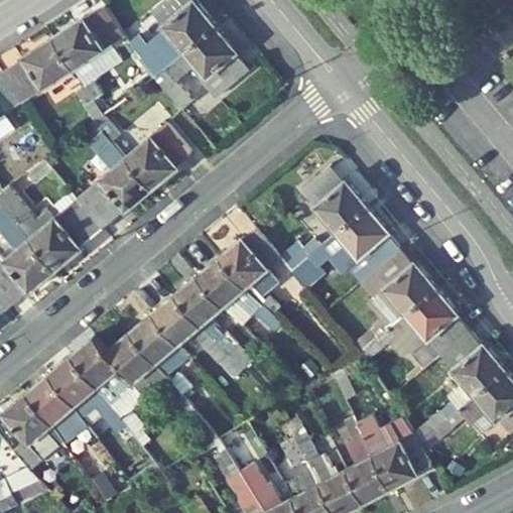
[(153,79),(215,28),(191,0),(190,1),(188,0),(162,0),(149,12),(163,30),(145,45),(138,36),(128,44),(141,65),(153,79)]
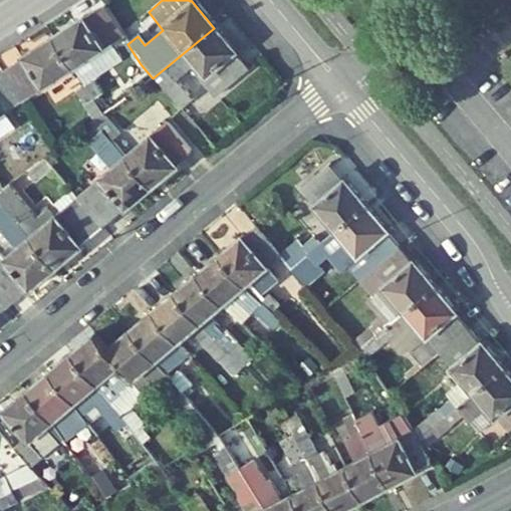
[(110,45),(122,37),(103,7),(82,20),(81,18),(51,38),(71,70),(110,45)]
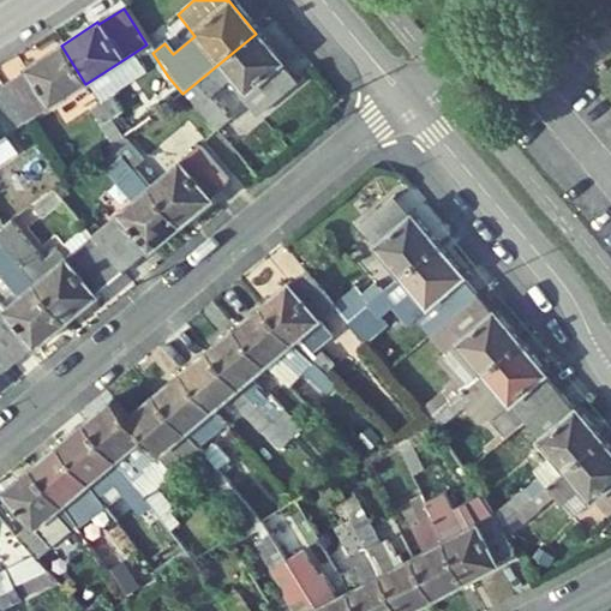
[(256,34),(183,94),(215,133),(228,123),(208,97),(231,78),(244,94),(239,97),(256,117),(295,83),(281,66),(282,65),(256,34)]
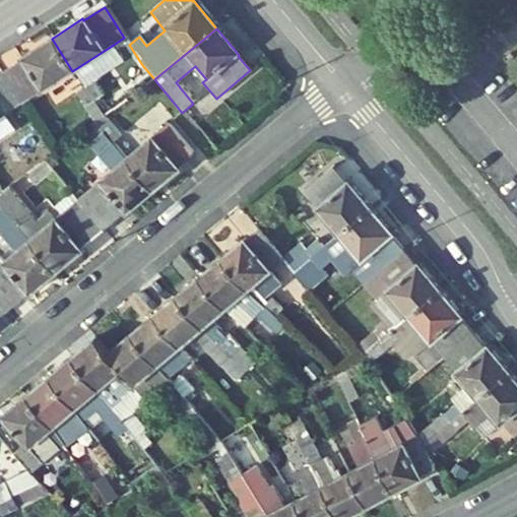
[(72,71),(52,39),(20,59),(21,60),(0,75),(19,106),(72,71)]
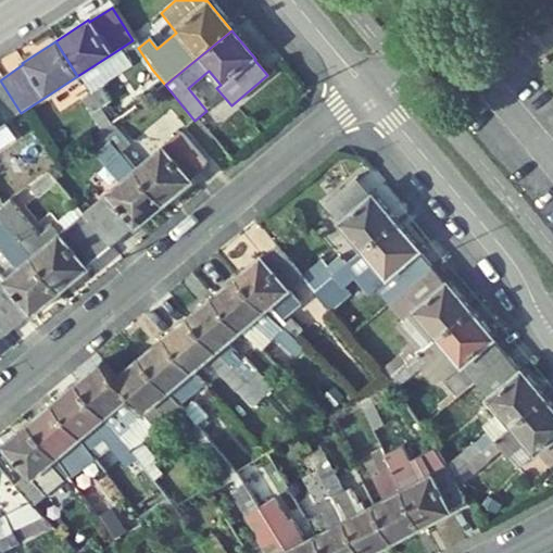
[(130,66),(120,49),(77,76),(89,95),(98,88),(130,66)]
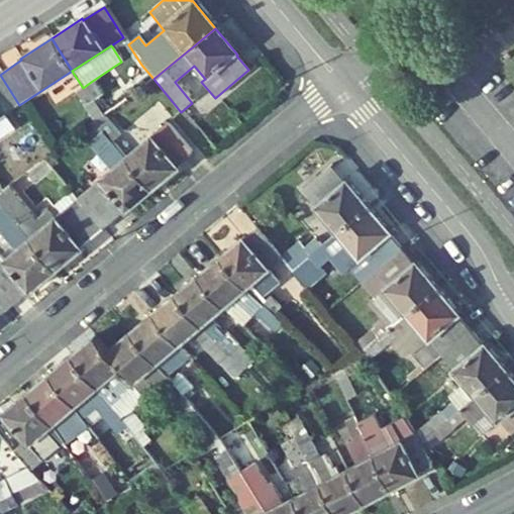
[(0,117),(4,115),(19,105),(0,75),(0,117)]
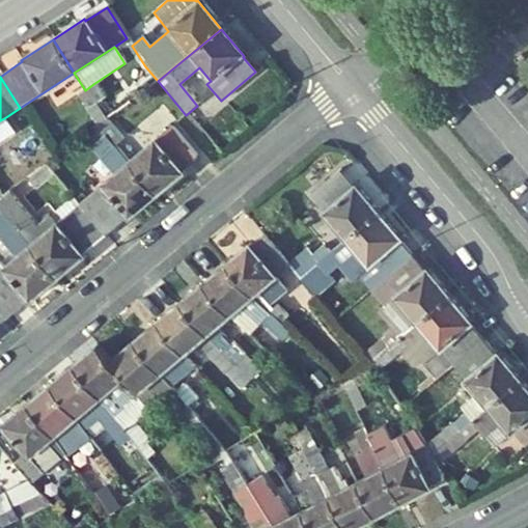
[(103,99),(93,84),(85,90),(86,90),(94,105),(103,99)]
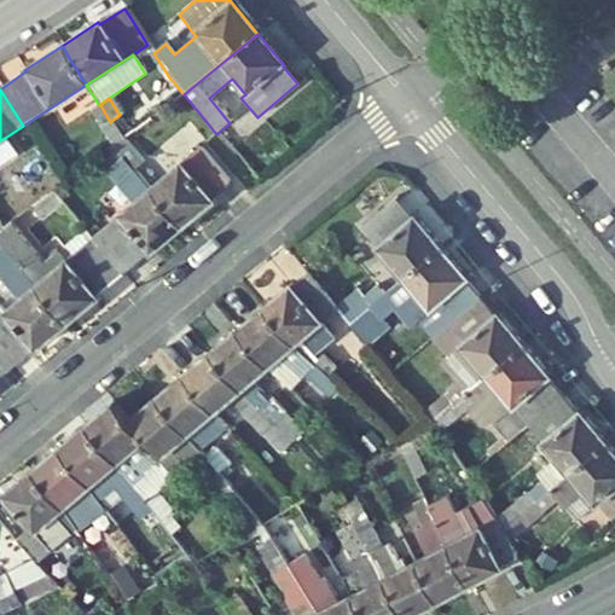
[(110,122),(100,105),(90,112),(111,146),(121,139),(110,122)]
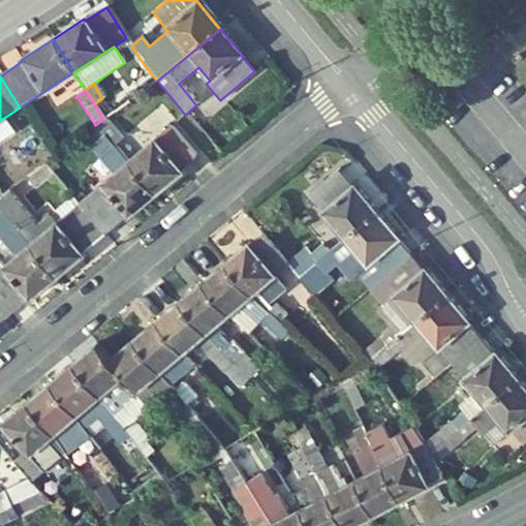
[(0,138),(12,131),(4,118),(0,120),(0,138)]
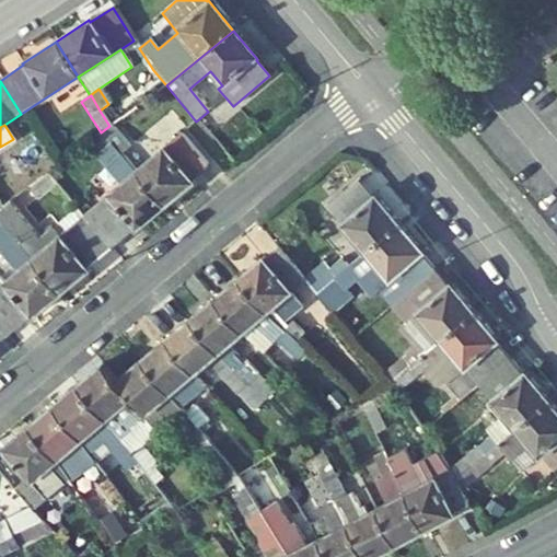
[(128,148),(109,126),(101,132),(120,155),(128,148)]
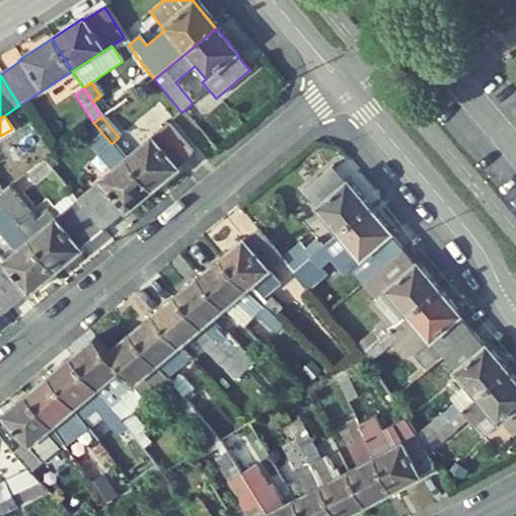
[(112,144),(93,123),(86,130),(103,150),(97,155),(112,171),(76,201),(101,231),(124,212),(125,213),(151,192),(125,160),(112,144)]
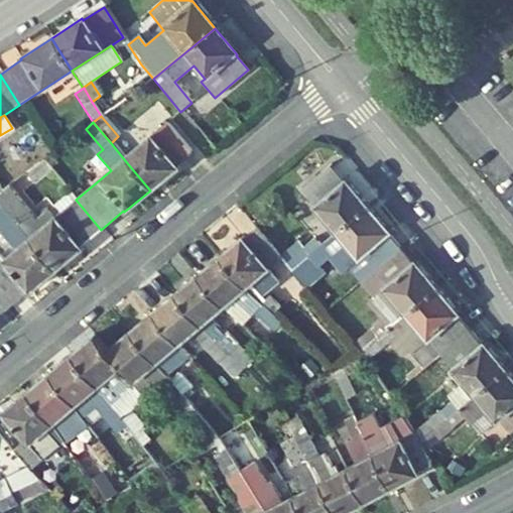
[(165,125),(124,159),(150,190),(176,168),(175,167),(190,154),(165,125)]
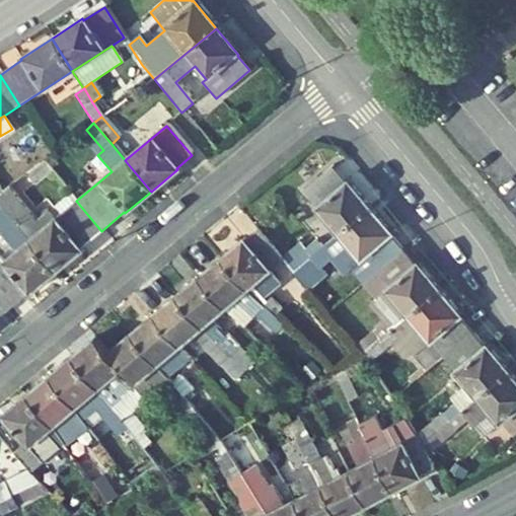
[(25,174),(33,186),(52,171),(44,161),(25,174)]
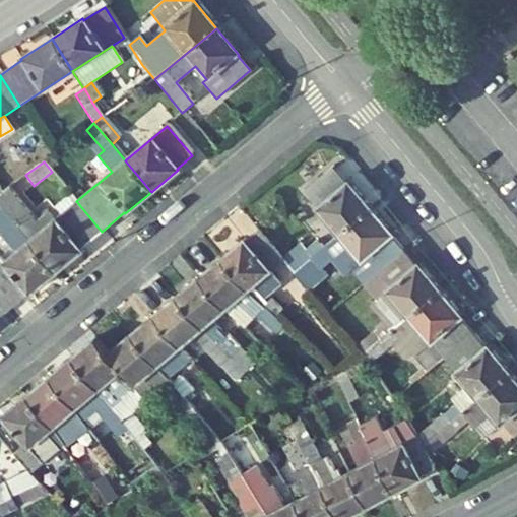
[(303,193),(338,236),(370,209),(347,183),(346,184),(332,168),(303,193)]
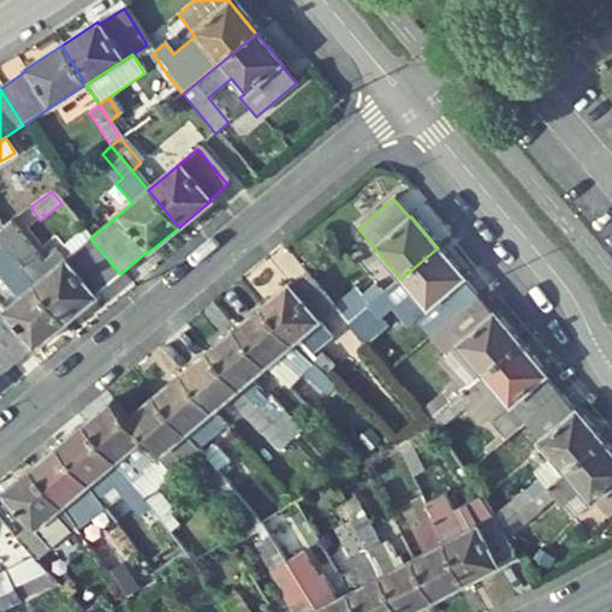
[(120,274),(90,238),(83,230),(64,247),(71,255),(63,261),(57,254),(42,265),(6,223),(0,227),(0,247),(65,324),(95,297),(94,296),(120,274)]
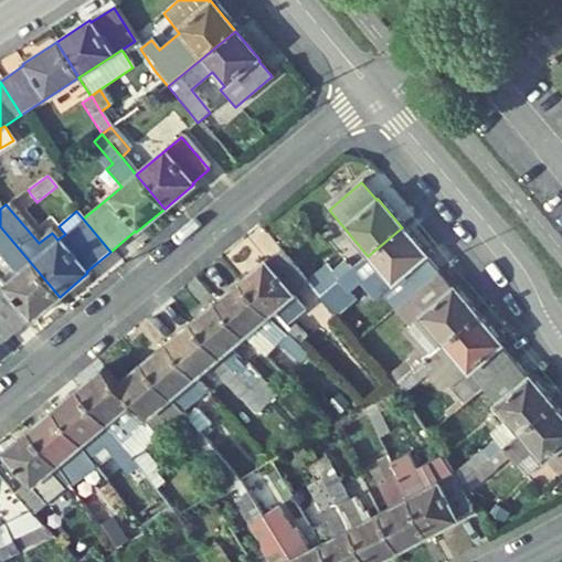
[(31,321),(60,297),(0,226),(0,255),(11,268),(17,275),(3,287),(0,284),(0,333),(6,340),(30,320),(31,321)]
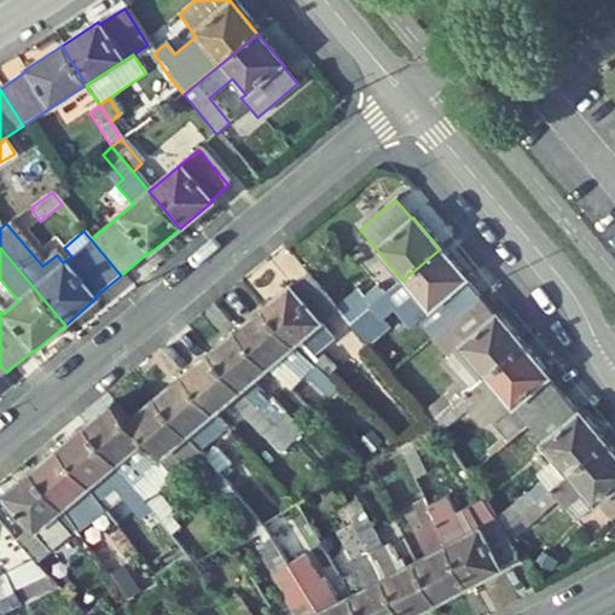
[(402,280),(383,296),(348,326),(361,342),(383,324),(379,319),(393,308),(410,328),(417,320),(433,338),(480,299),(465,282),(466,282),(440,249),(402,280)]
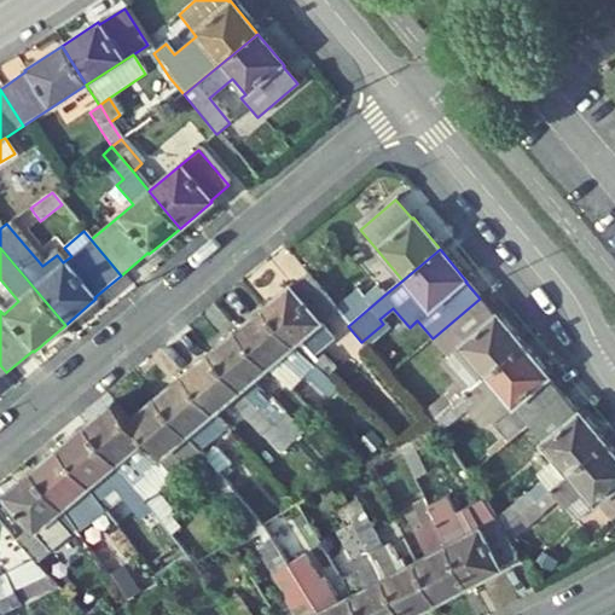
[(293,348),(325,378),(335,370),(321,357),(317,361),(313,357),(334,340),(321,324),(335,309),(306,276),(291,288),(290,285),(261,309),(293,348)]
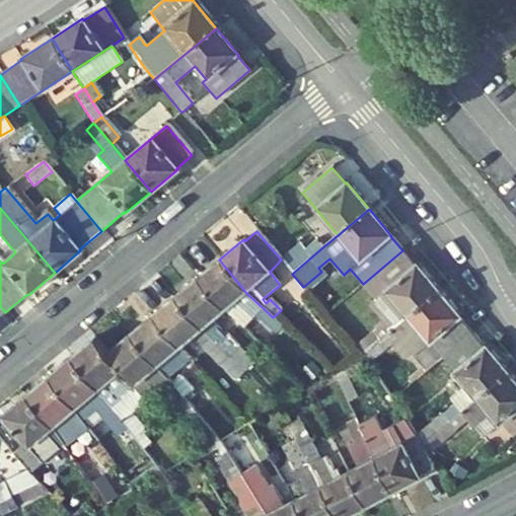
[(292,274),(321,248),(314,240),(305,248),(300,243),(281,260),(292,274)]
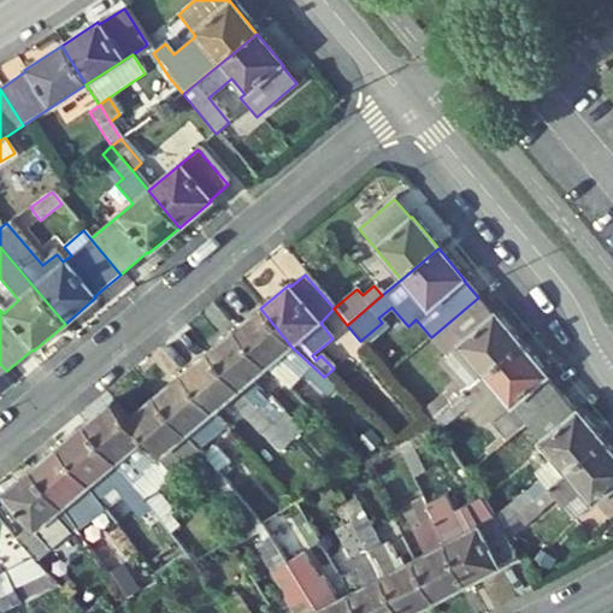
[(4,313),(18,300),(12,293),(0,302),(0,310),(4,313)]
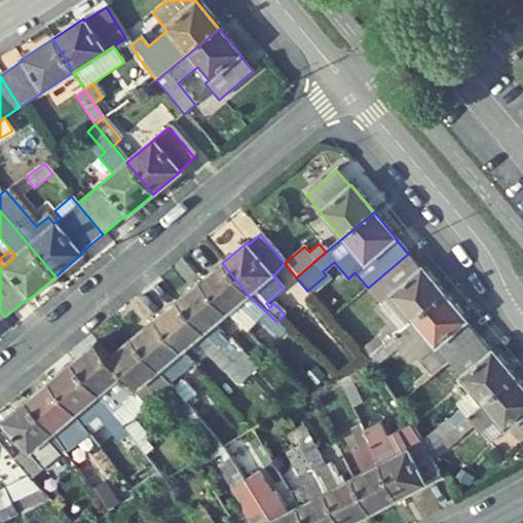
[(420,269),(408,254),(368,288),(381,303),(390,295),(402,307),(385,322),(389,328),(360,352),(366,361),(445,295),(422,268),(420,269)]
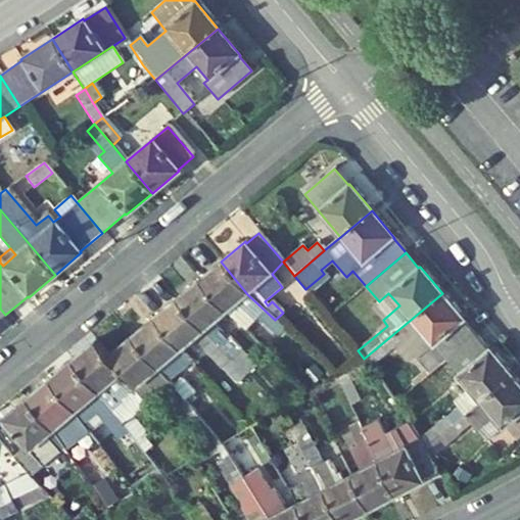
[(221,262),(198,281),(225,313),(236,303),(254,321),(257,318),(277,336),(284,328),(275,320),(247,294),(221,262)]
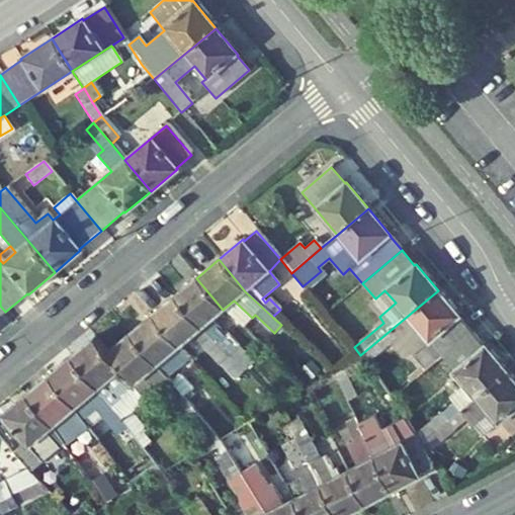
[(228,357),(243,372),(253,363),(226,334),(225,335),(209,321),(223,310),(196,278),(173,296),(199,328),(228,357)]
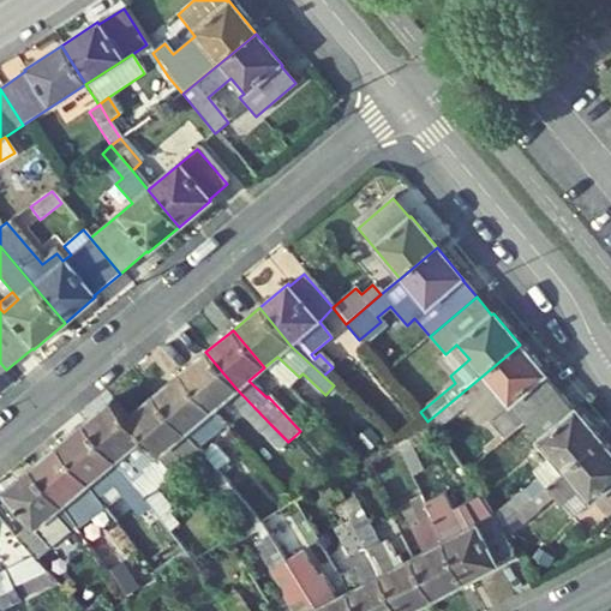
[(520,345),(427,421),(435,431),(462,409),(471,401),(485,419),(499,436),(503,441),(523,424),(558,394),(544,376),(545,375),(520,345)]
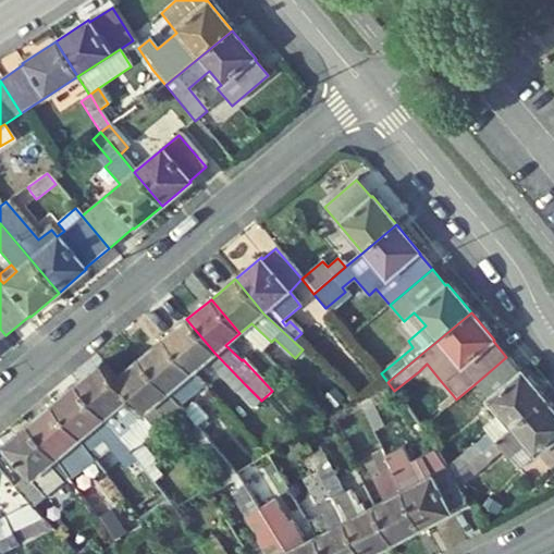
[(414,312),(404,321),(397,327),(408,341),(426,325),(414,312)]
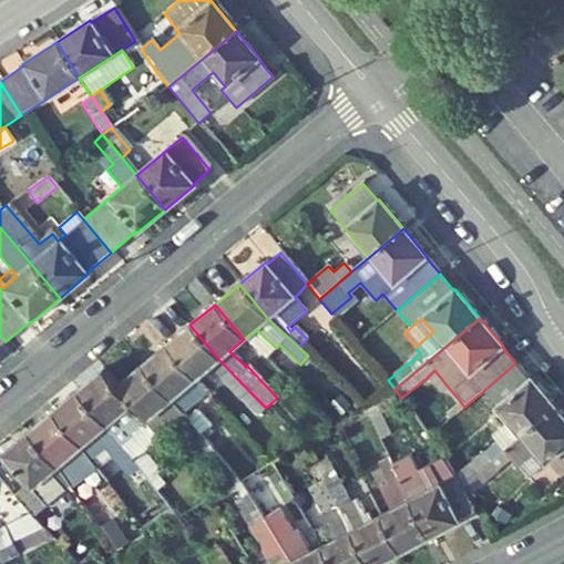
[(190,325),(165,346),(195,380),(209,368),(239,400),(241,399),(249,391),(218,359),(190,325)]
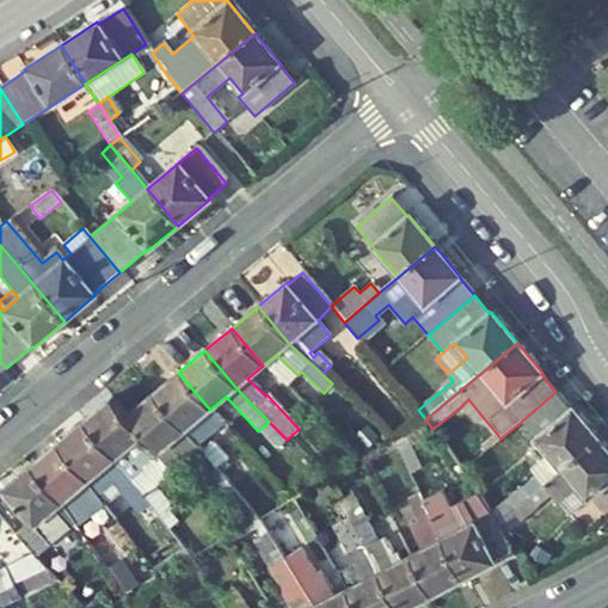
[(286,388),(298,375),(276,355),(263,366),(286,388)]
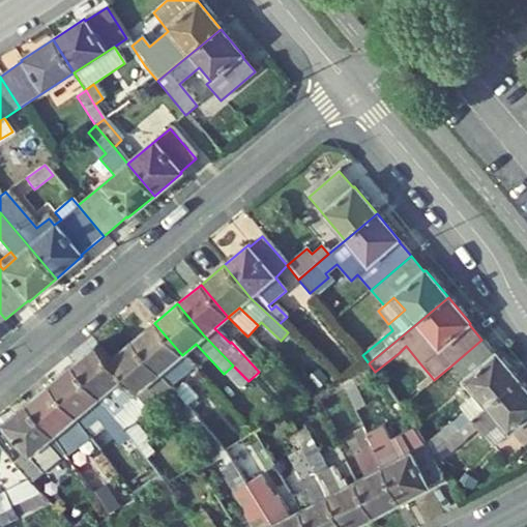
[(170,387),(178,380),(193,368),(182,355),(154,323),(132,343),(167,383),(170,387)]
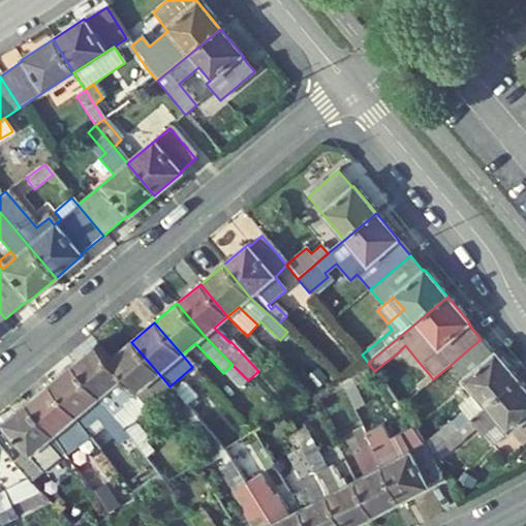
[(481,339),(451,365),(473,393),(457,406),(462,412),(424,444),(430,455),(518,380),(495,352),(494,353),(481,339)]
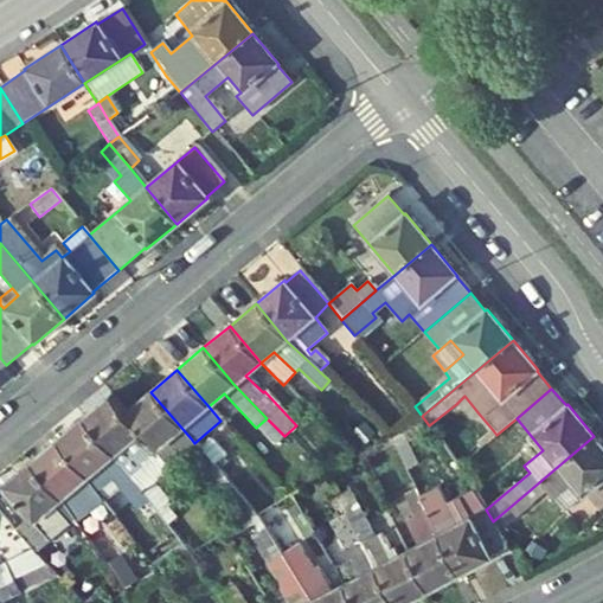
[(244,523),(257,515),(217,469),(215,466),(199,448),(194,443),(191,438),(151,392),(124,415),(171,470),(172,472),(185,461),(211,491),(215,488),(244,523)]
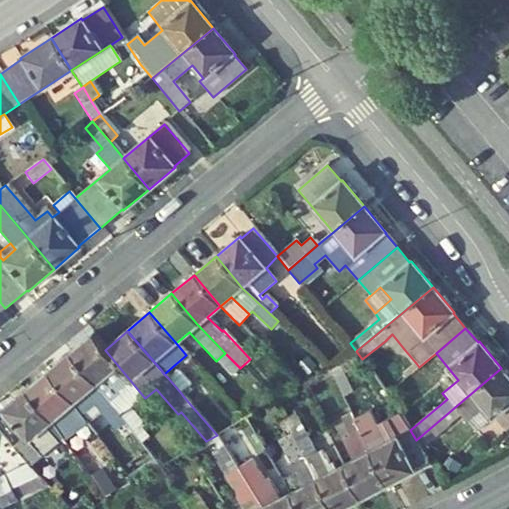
[(397,355),(404,349),(392,334),(385,341),(397,355)]
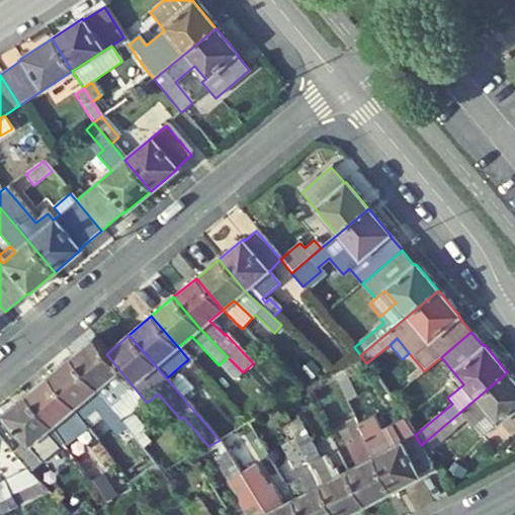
[(70,358),(99,393),(143,448),(149,443),(142,434),(145,432),(131,413),(146,402),(106,354),(93,339),(70,358)]
